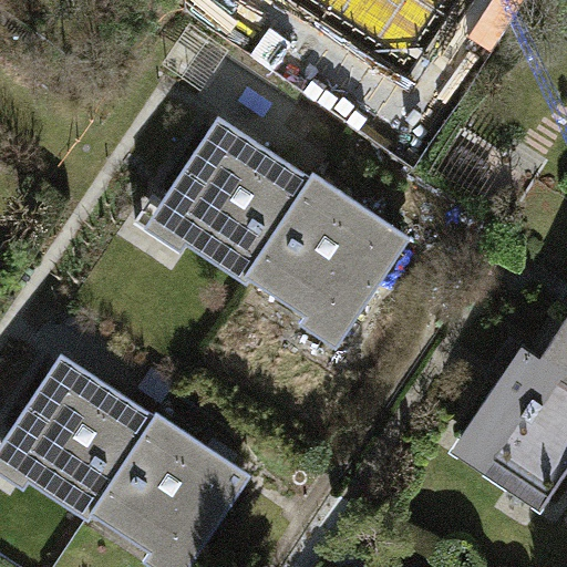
[(343,0),(403,39),(429,0),(343,0)]
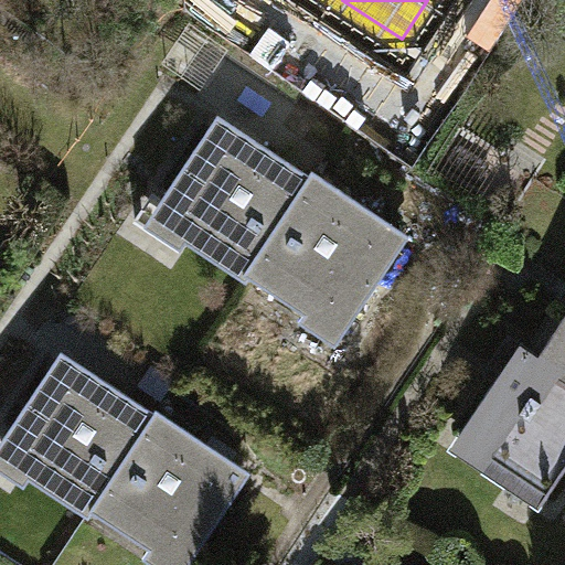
[(246,278),(248,274),(311,179),(219,117),(163,201),(195,221),(184,237),(188,240),(246,278)]
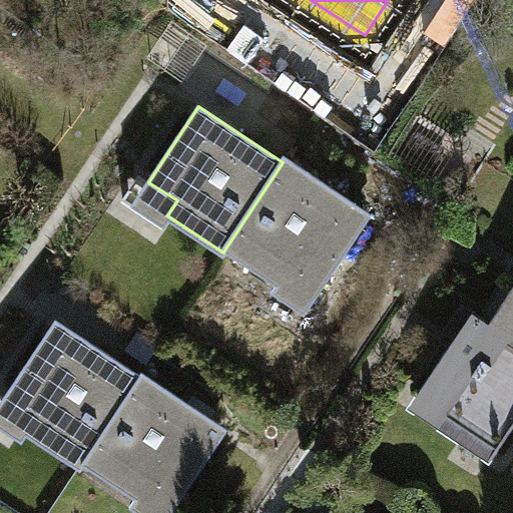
[(286,158),(283,162),(225,248),(281,285),(291,271),(319,289),(369,213),(286,158)]
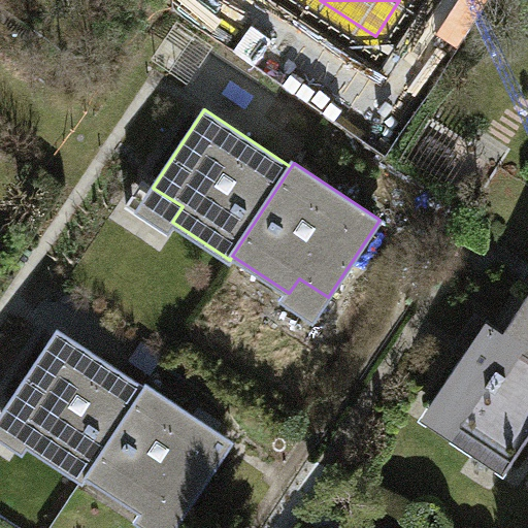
[(183,206),(153,188),(142,180),(127,205),(169,233),(175,224),(172,222),(183,206)]
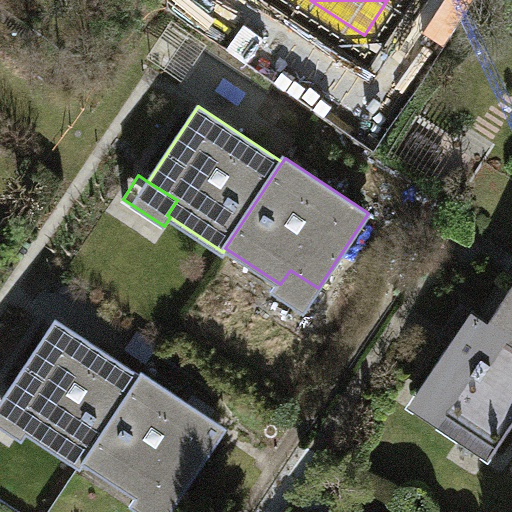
[(290,270),(280,284),(274,293),(303,311),(318,288),(290,270)]
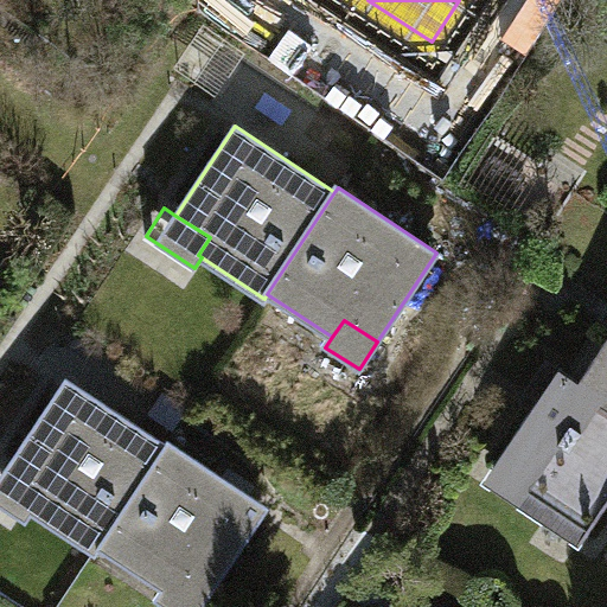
[(606,339),(577,383),(606,402),(606,339)]
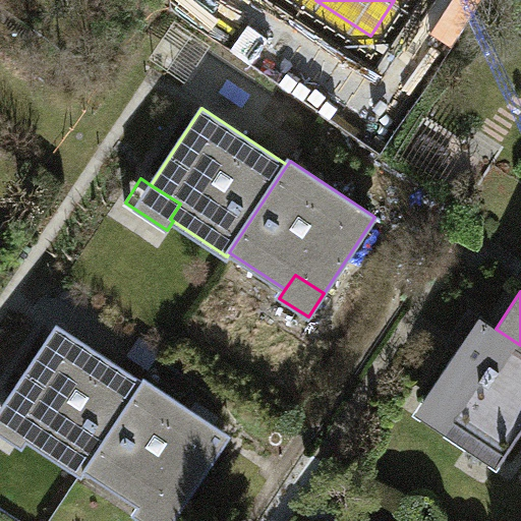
[(507,455),(520,432),(520,345),(496,329),(479,319),(424,401),(507,455)]
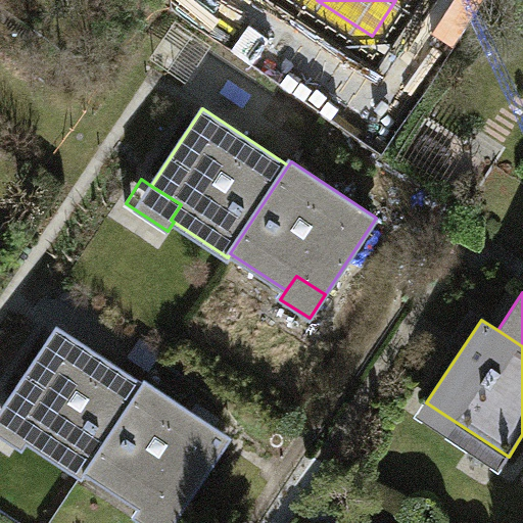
[(83,476),(86,471),(144,383),(58,327),(6,405),(36,423),(26,438),(83,476)]
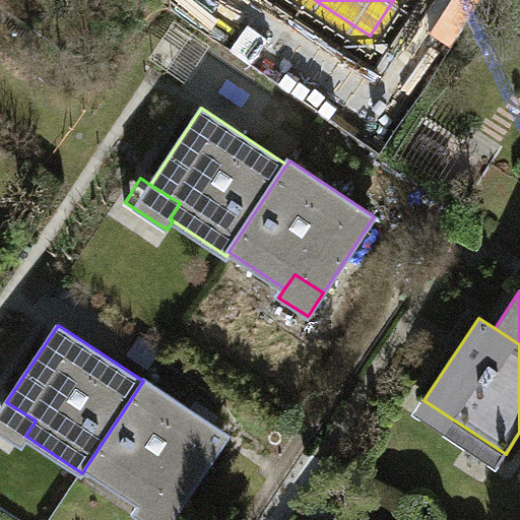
[(146,377),(143,381),(85,468),(140,505),(149,491),(179,510),(231,433),(146,377)]
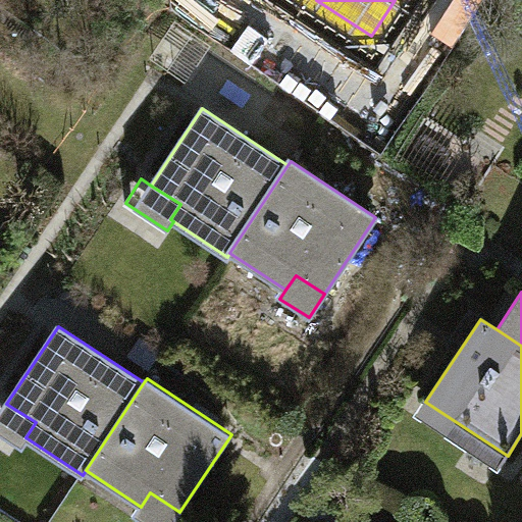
[(508,456),(425,402),(417,414),(499,469),(508,456)]
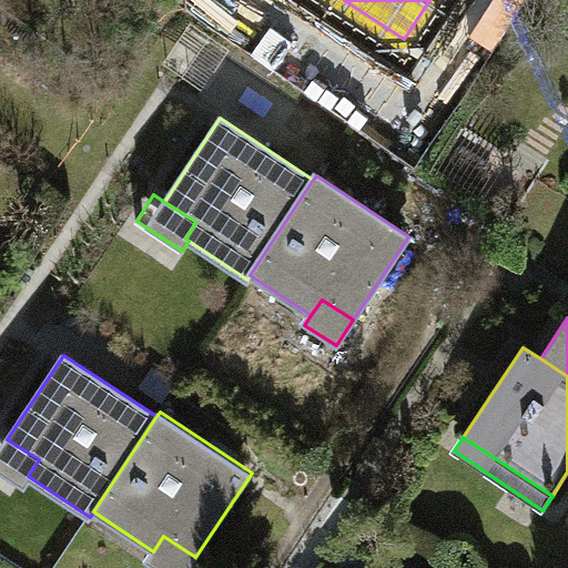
[(39,459),(7,439),(0,449),(0,473),(21,487),(28,476),(39,459)]
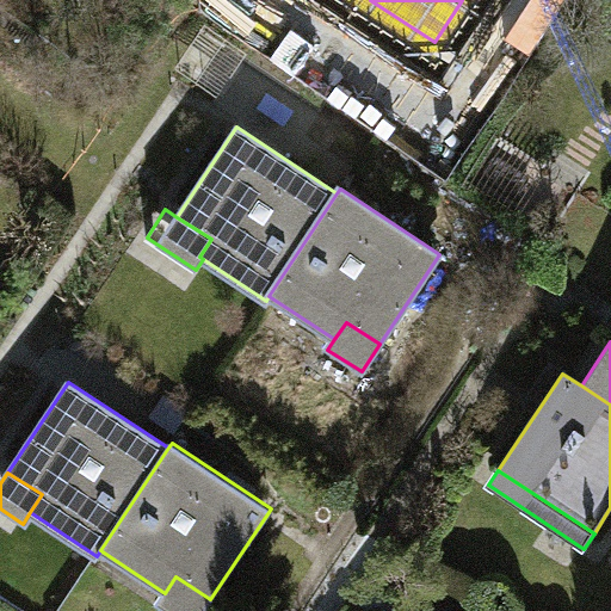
[(176,576),(165,593),(158,604),(167,610),(202,610),(210,599),(176,576)]
